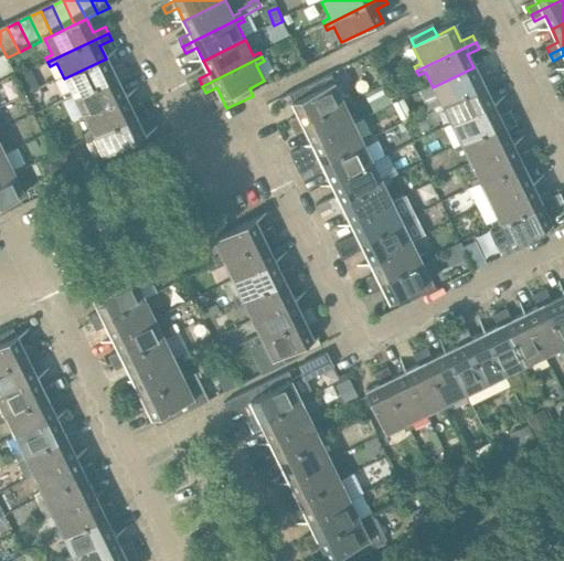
[(106,59),(64,78),(72,94),(65,97),(67,102),(127,73),(124,66),(113,72),(106,59)]
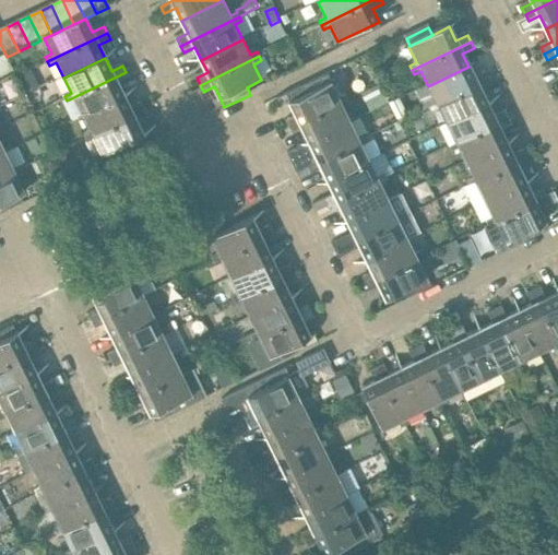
[(430,109),(489,81),(486,73),(475,80),(469,67),(428,86),(435,102),(428,105),(430,109)]
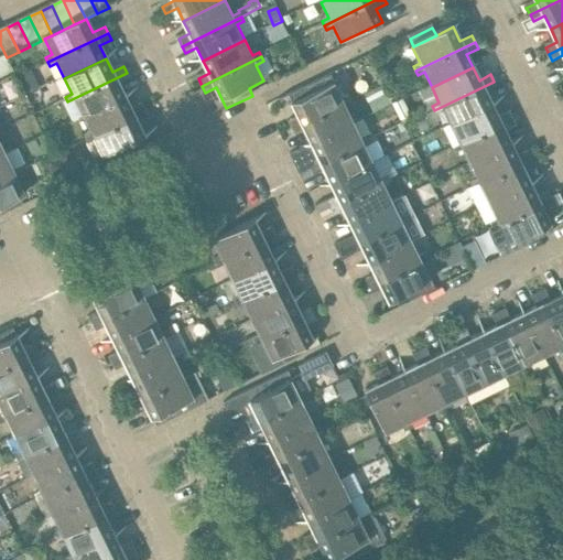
[(31,72),(19,78),(22,85),(35,79),(31,72)]
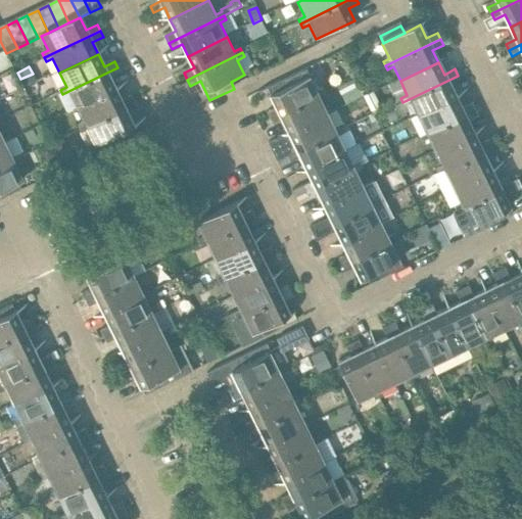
[(70,95),(78,109),(116,91),(110,79),(121,74),(117,67),(62,94),(64,98),(70,95)]
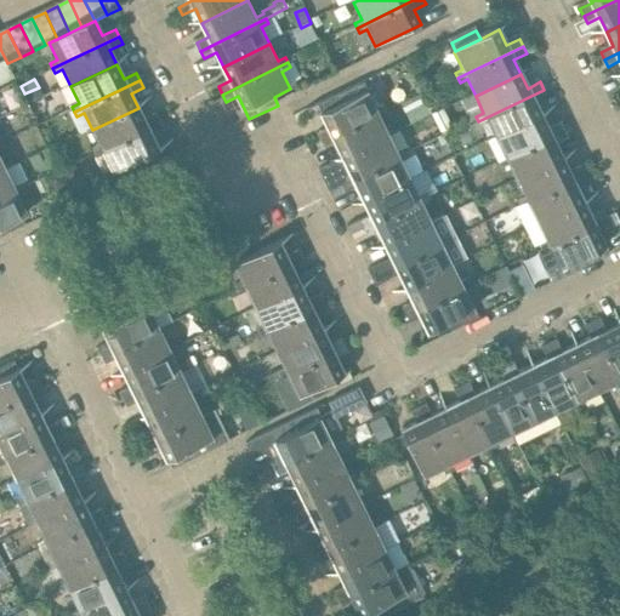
[(322,144),(390,112),(387,107),(376,112),(368,95),(364,85),(337,98),(342,107),(323,115),(330,131),(318,137),(322,144)]
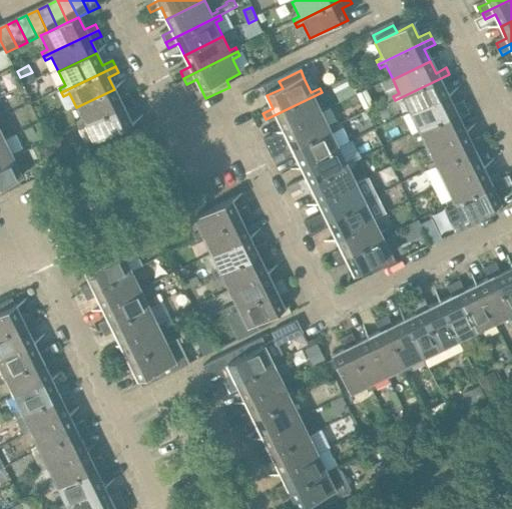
[(410,115),(448,97),(442,85),(452,80),(449,74),(395,100),(397,104),(403,101),(410,115)]
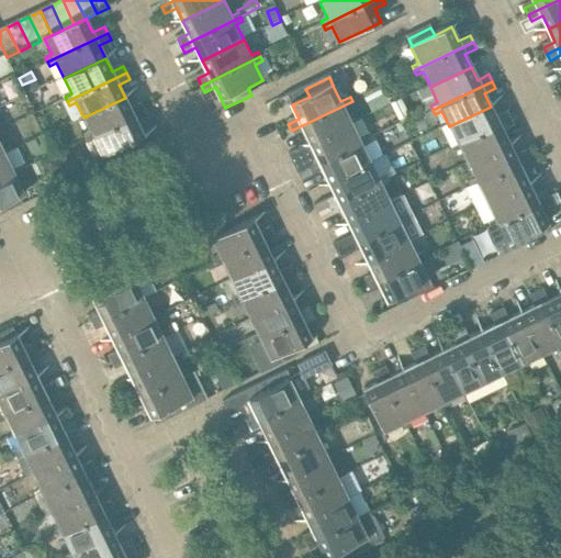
[(125,98),(83,118),(91,133),(85,136),(87,141),(146,112),(143,105),(131,111),(125,98)]
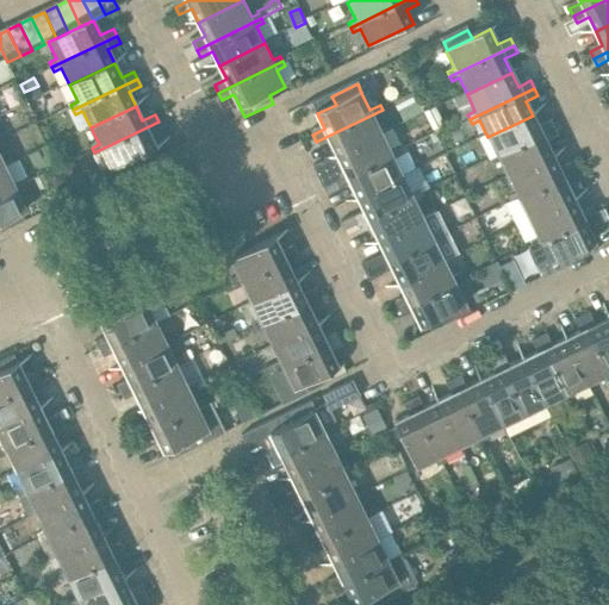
[(331,143),(339,157),(383,136),(374,119),(385,114),(383,110),(316,142),(319,149),(331,143)]
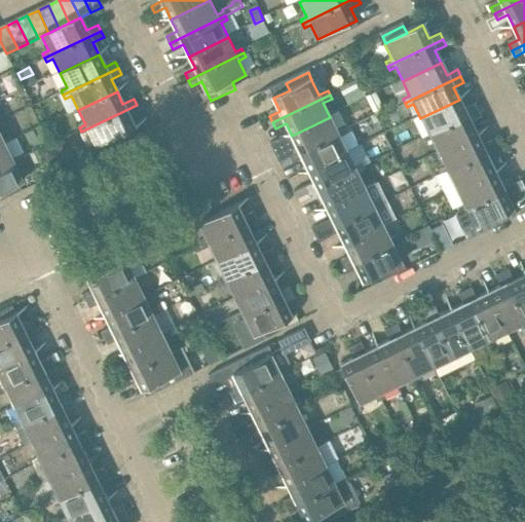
[(459,100),(420,118),(427,133),(421,136),(423,140),(479,113),(476,106),(465,111),(459,100)]
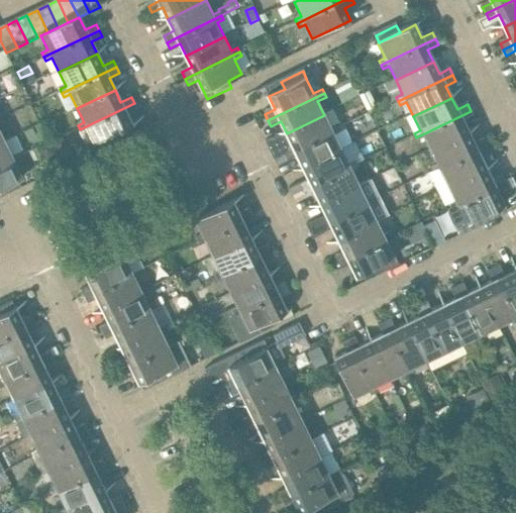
[(96,121),(80,129),(82,133),(88,130),(95,144),(99,143),(103,150),(136,134),(126,114),(137,109),(134,103),(98,121),(96,121)]
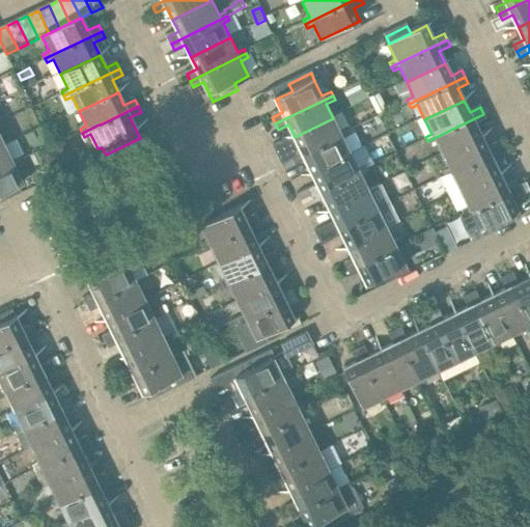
[(443,157),(481,138),(476,126),(486,120),(483,114),(427,141),(429,145),(436,142),(443,157)]
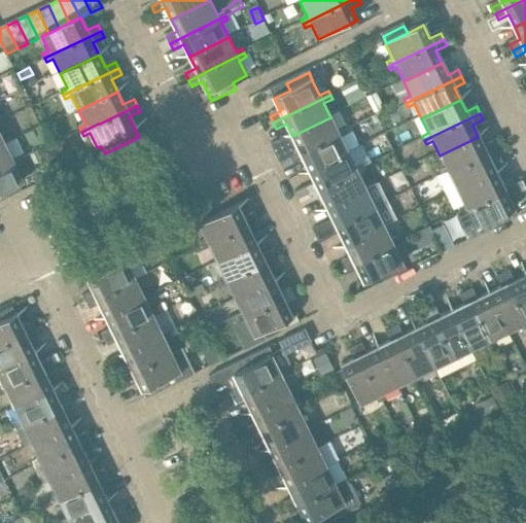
[(277,159),(280,165),(290,160),(340,136),(330,117),(292,136),(299,148),(277,159)]
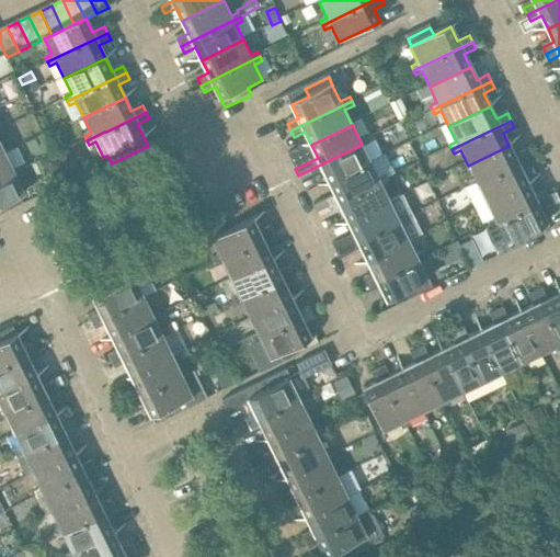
[(362,145),(309,170),(312,177),(324,171),(330,184),(370,165),(364,149),(372,145),(369,140),(362,145)]
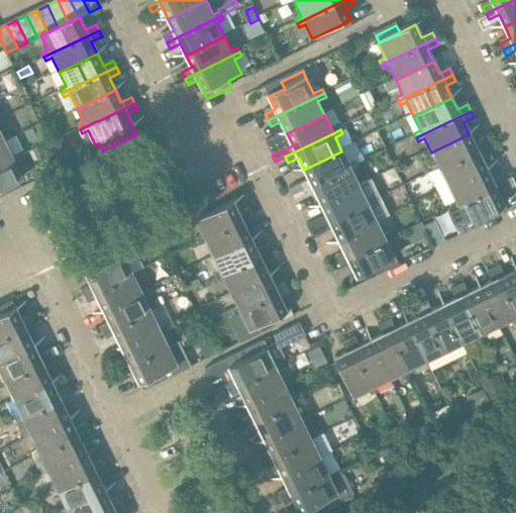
[(469,134),(431,152),(437,167),(431,170),(433,174),(488,146),(485,140),(475,145),(469,134)]
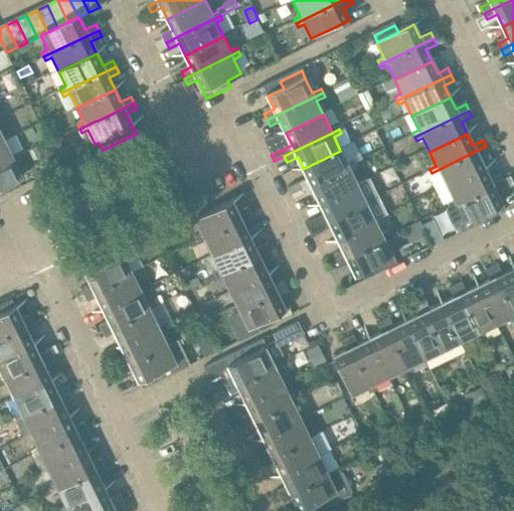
[(51,144),(57,156),(63,153),(65,145),(63,139),(51,144)]
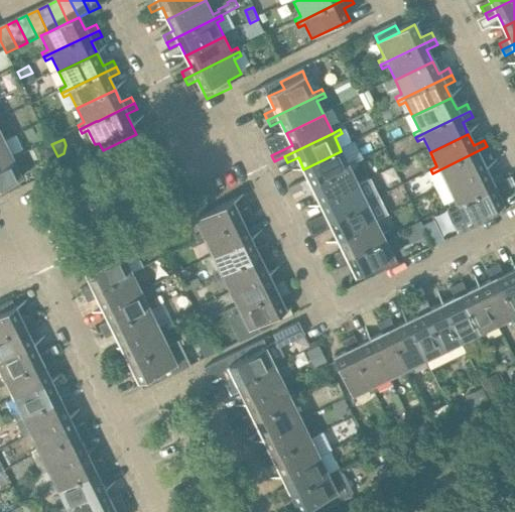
[(0,167),(20,158),(18,154),(12,157),(5,143),(0,145),(0,167)]
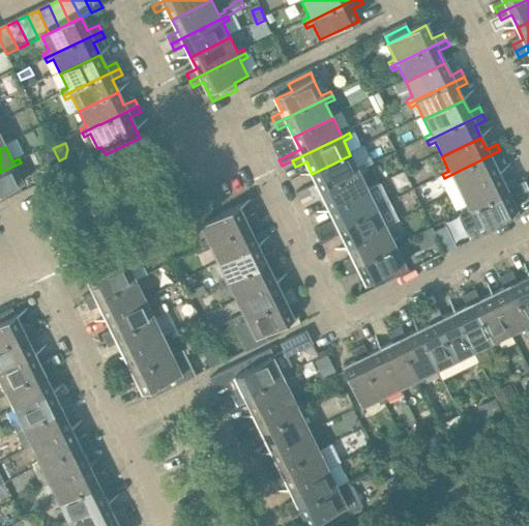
[(39,154),(42,161),(51,163),(56,161),(51,149),(39,154)]
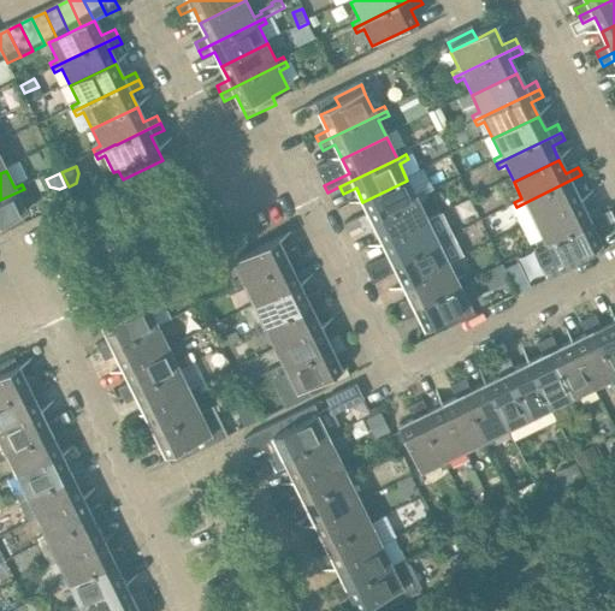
[(581,175),(516,207),(519,212),(526,208),(534,225),(580,202),(573,189),(585,183),(581,175)]
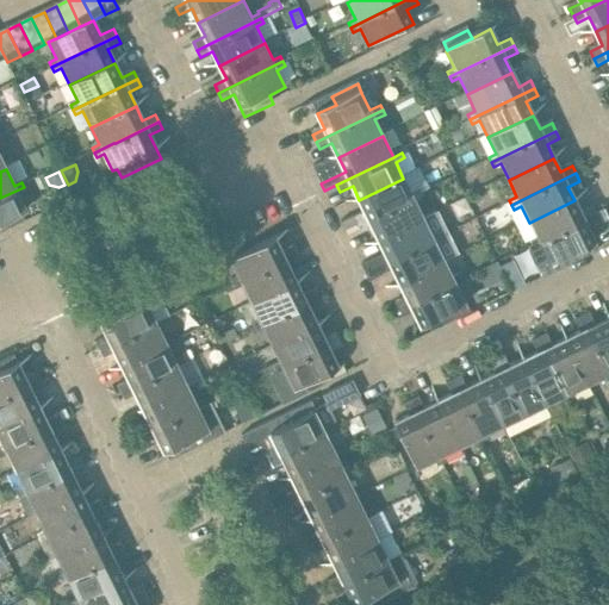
[(403,179),(359,200),(366,214),(354,220),(358,228),(423,195),(422,191),(412,195),(403,179)]
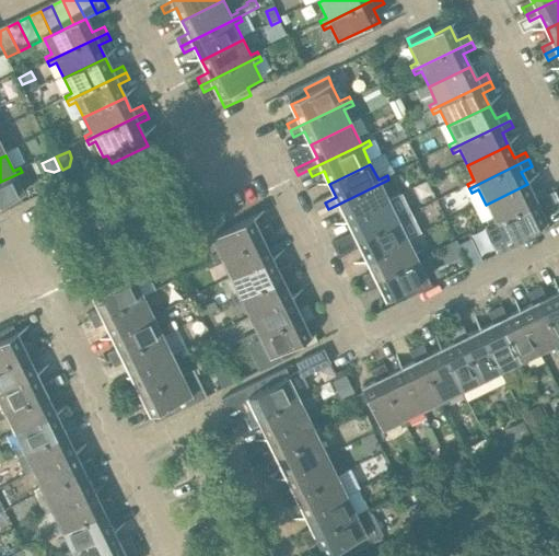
[(0,182),(0,207),(20,198),(25,196),(18,180),(24,176),(22,172),(0,182)]
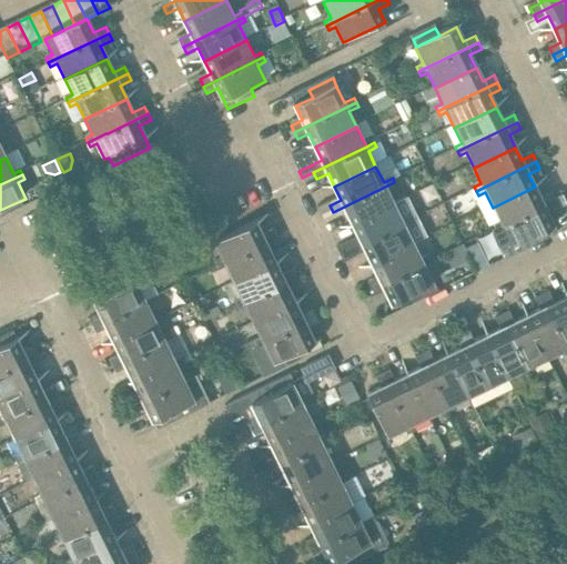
[(347,213),(354,227),(395,207),(387,191),(396,187),(394,182),(333,212),(336,219),(347,213)]
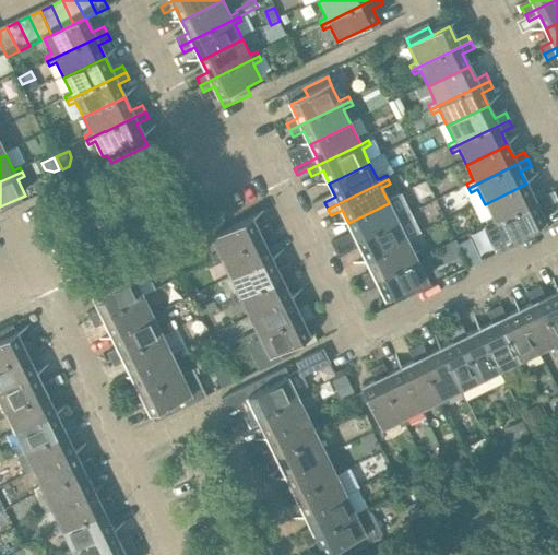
[(526,184),(485,204),(493,220),(486,223),(488,227),(547,198),(544,191),(533,197),(526,184)]
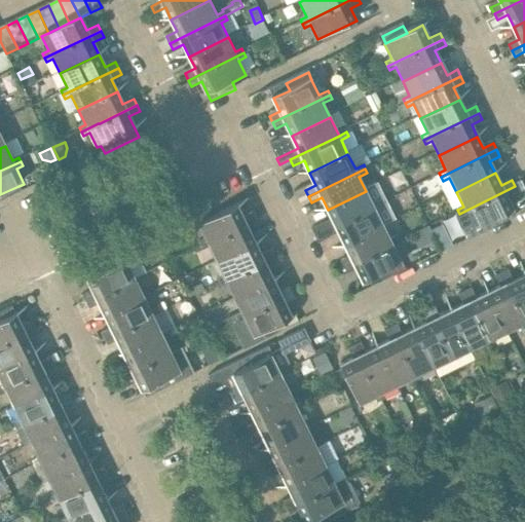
[(0,203),(23,193),(19,186),(0,194),(0,203)]
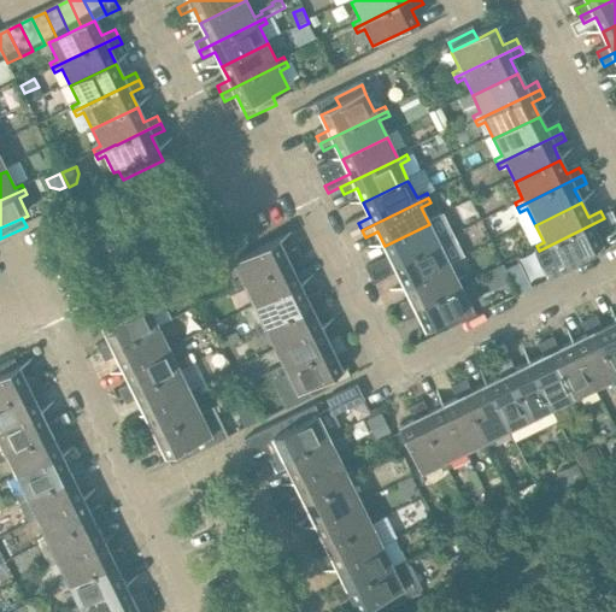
[(603,247),(596,233),(608,227),(604,218),(539,251),(537,252),(551,282),(606,254),(603,247)]
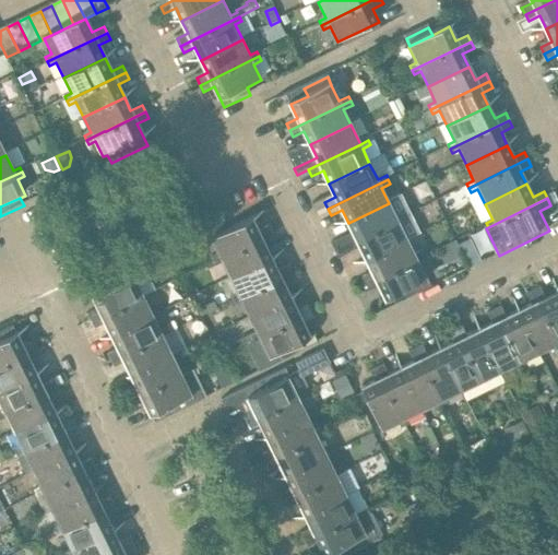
[(389,203),(348,223),(355,236),(332,247),(335,254),(406,219),(405,215),(396,219),(389,203)]
